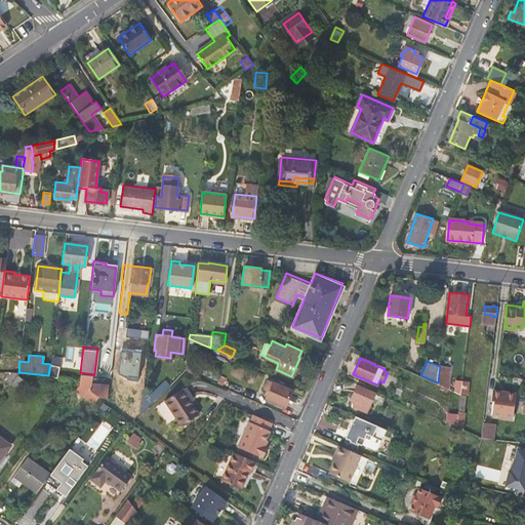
[(192,366),(190,371),(199,375),(201,370),(192,366)]
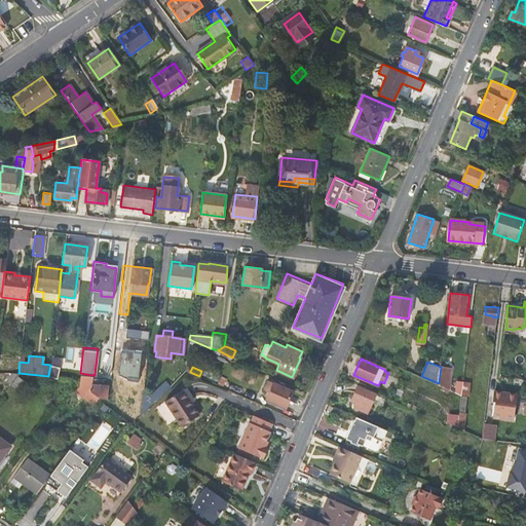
[(451,368),(441,367),(439,383),(439,385),(449,389),(451,368)]
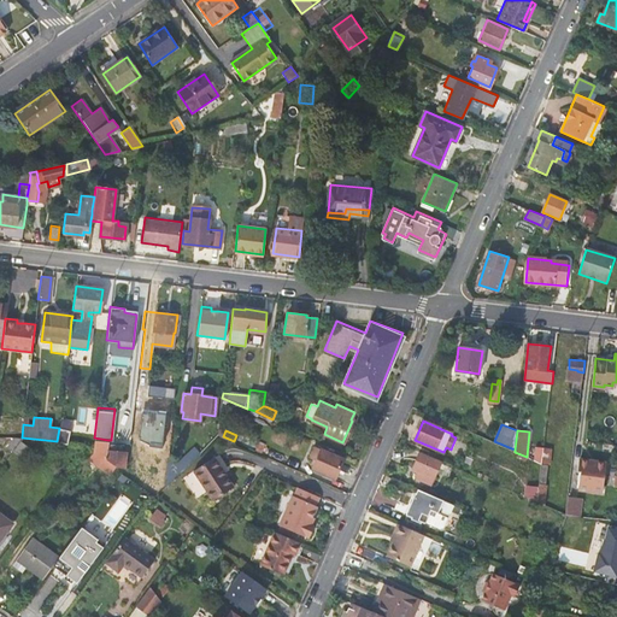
[(21,439),(13,438),(6,447),(12,451),(19,440),(21,439)]
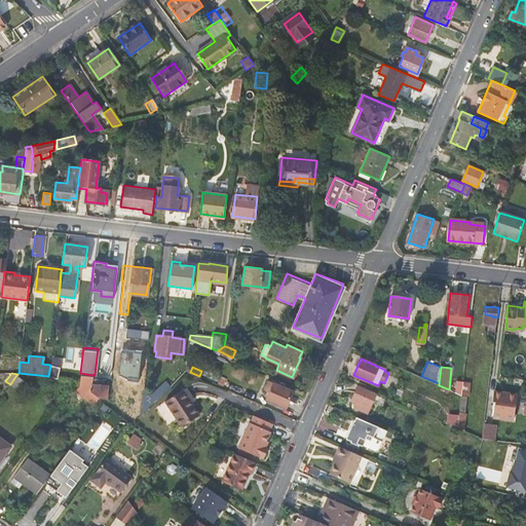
[(102,380),(91,379),(91,375),(80,373),(79,386),(89,393),(96,399),(97,397),(99,398),(106,398),(107,386),(101,385),(102,380)]
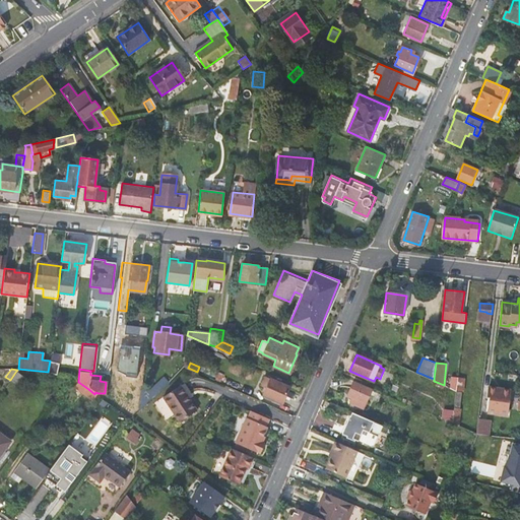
[(22,376),(16,371),(10,380),(16,384),(22,376)]
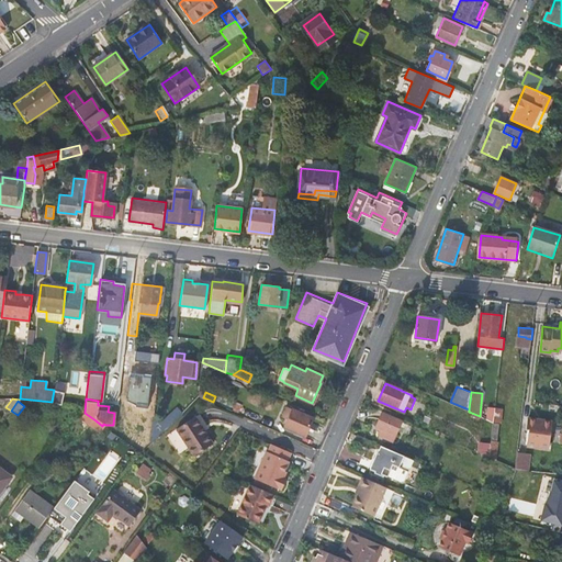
[(160,422),(166,427),(182,412),(177,405),(160,422)]
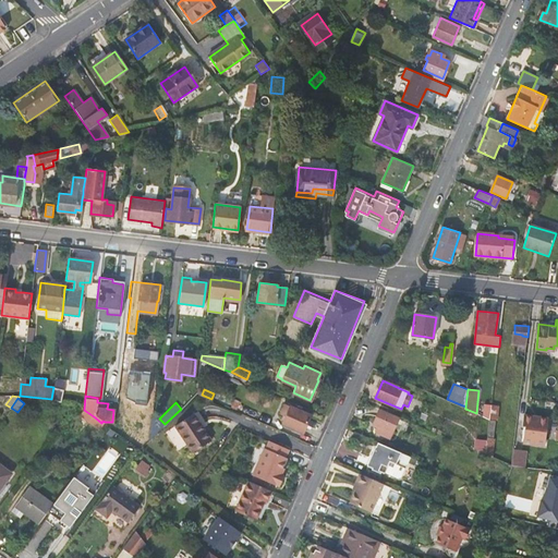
[(310,413),(283,402),(279,411),(286,414),(282,423),(302,431),(310,413)]
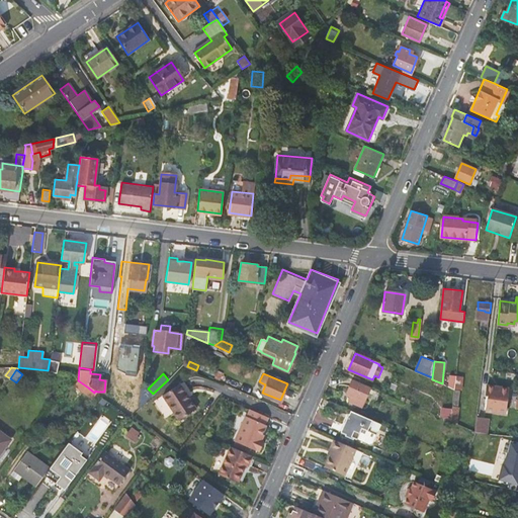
[(349,401),(357,404),(359,400),(364,402),(370,386),(363,383),(353,378),(346,394),(351,396),(349,401)]
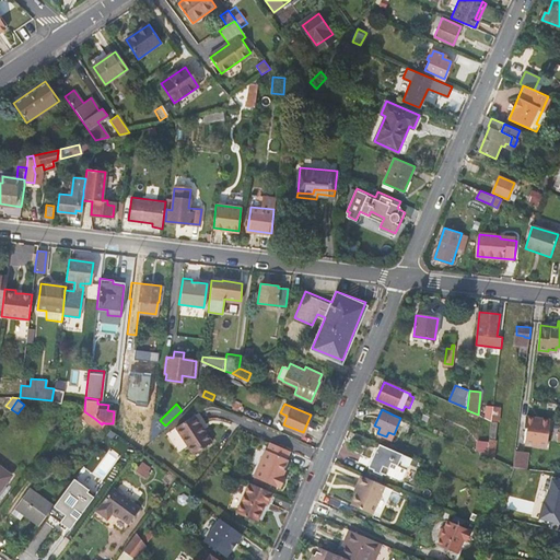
[(95,419),(84,411),(83,410),(79,417),(97,430),(102,424),(95,419)]
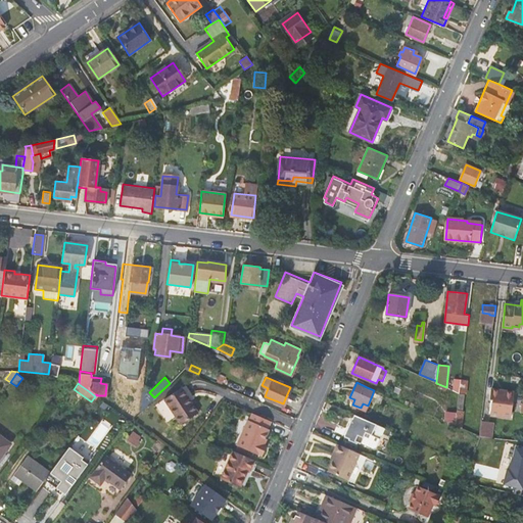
[(192,392),(186,383),(181,386),(164,396),(181,423),(198,412),(187,395),(192,392)]
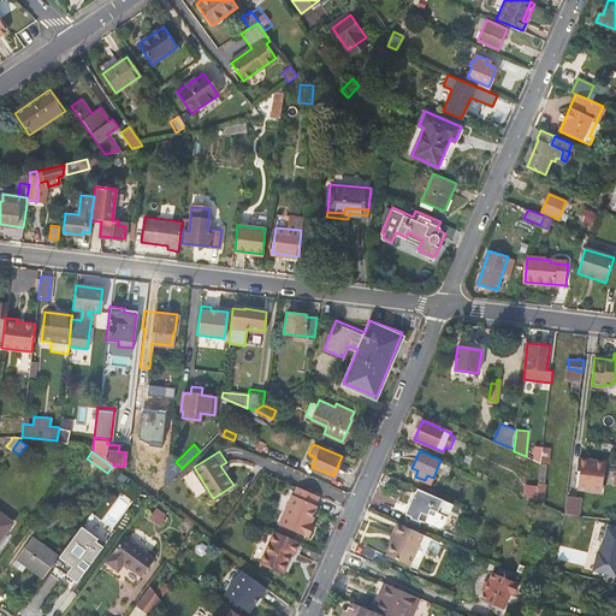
[(609,462),(578,458),(576,471),(580,471),(579,489),(605,492),(609,462)]
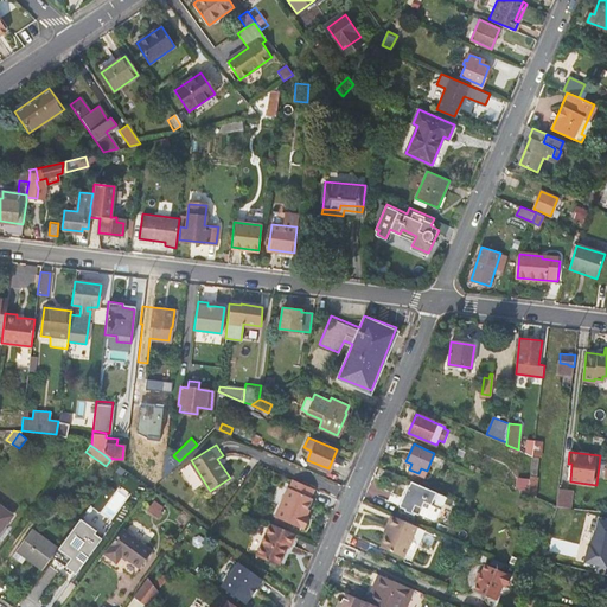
[(304,516),(307,509),(312,499),(310,498),(314,487),(293,478),(288,489),(286,487),(273,516),(299,526),(300,525),(304,528),(308,518),(306,517),(304,516)]
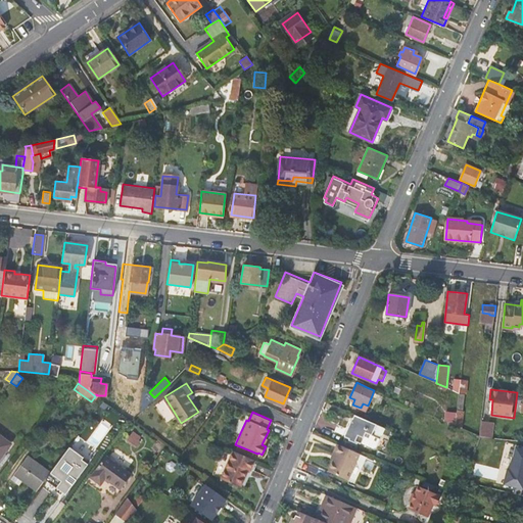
[(447,412),(444,421),(455,425),(457,415),(447,412)]
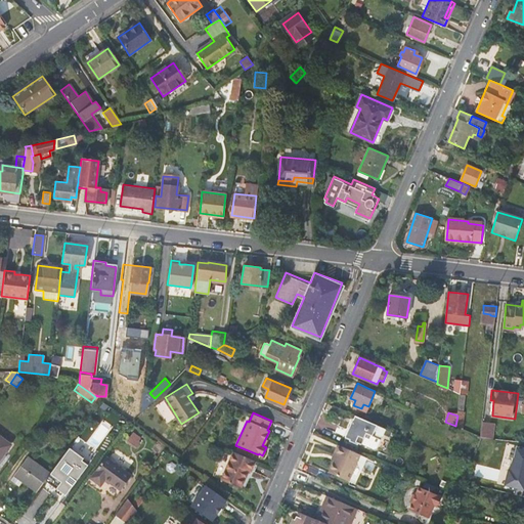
[(379,439),(383,428),(352,415),(346,429),(336,424),(333,432),(345,437),(359,443),(363,433),(379,439)]
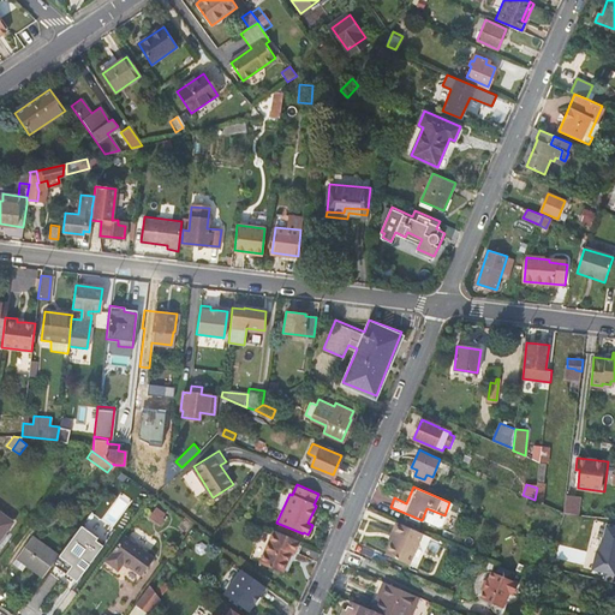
[(579,497),(566,496),(565,513),(577,514),(579,497)]
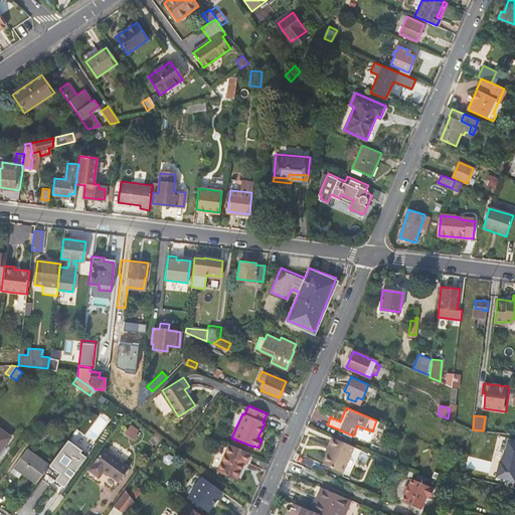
[(86,428),(80,424),(73,433),(79,438),(86,428)]
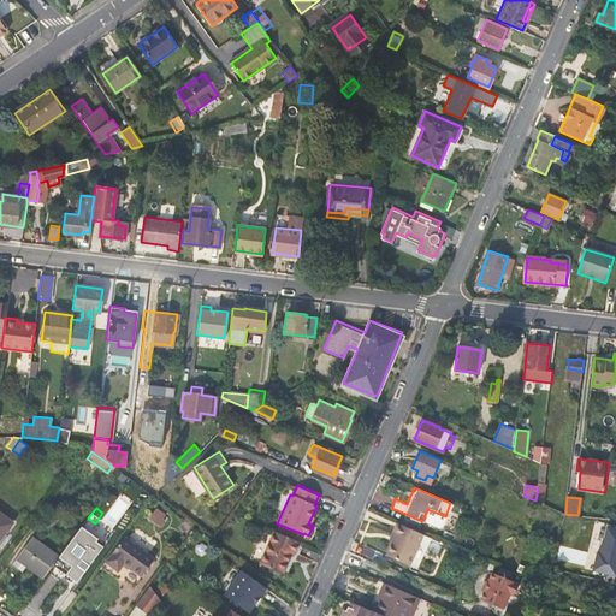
[(157,508),(147,520),(159,528),(167,516),(157,508)]
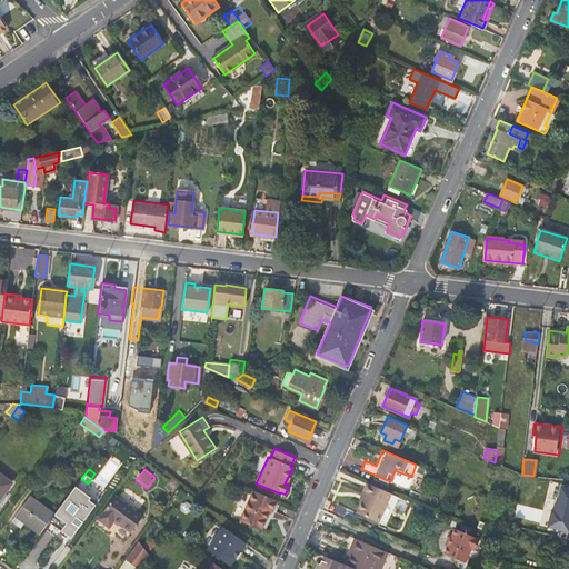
[(10,482),(0,475),(0,501),(7,495),(2,491),(10,482)]
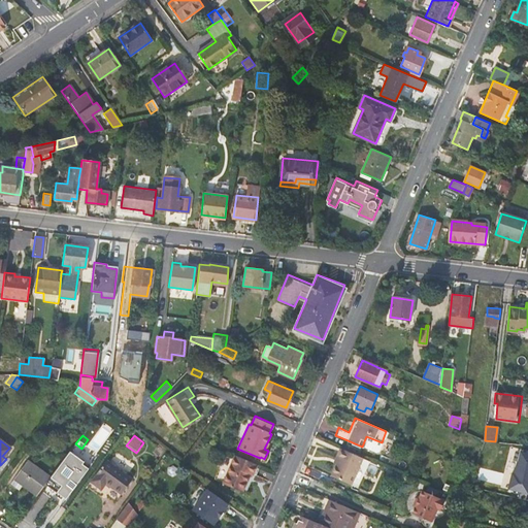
[(362,448),(362,447),(348,440),(344,447),(363,455),(365,449),(362,448)]
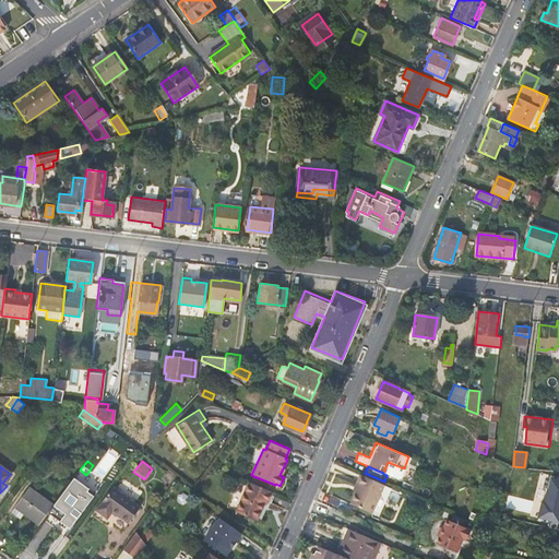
[(384,484),(360,474),(356,483),(359,484),(356,490),(351,503),(371,512),(384,484)]
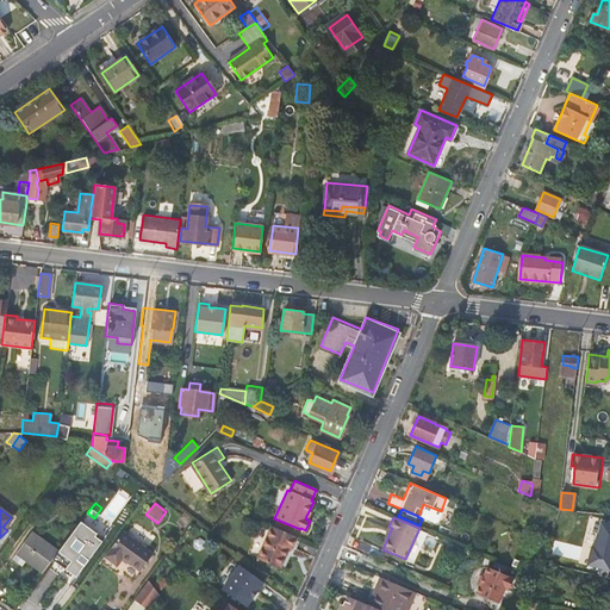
[(609,522),(603,521),(596,546),(592,546),(587,564),(609,568),(609,522)]
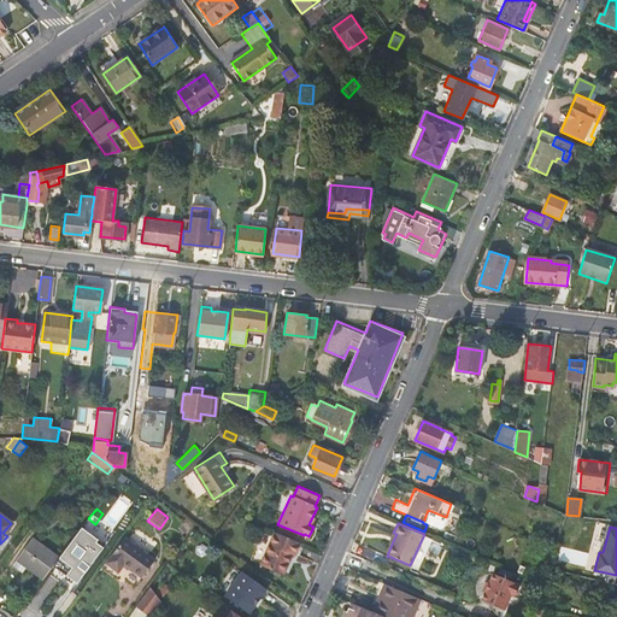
[(274,530),(259,564),(283,575),(292,556),(295,557),(301,542),(274,530)]
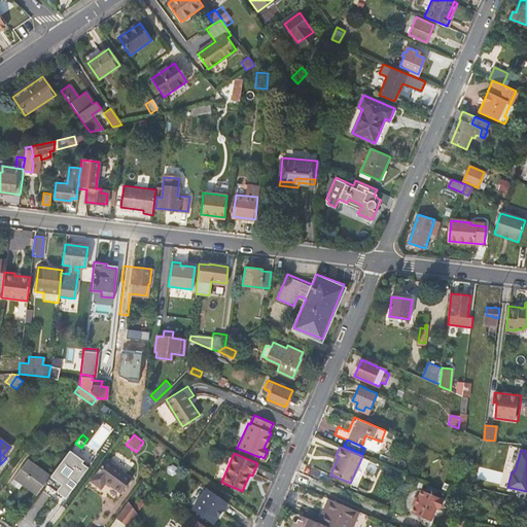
[(74,464),(67,458),(54,476),(71,489),(77,479),(83,470),(74,464)]
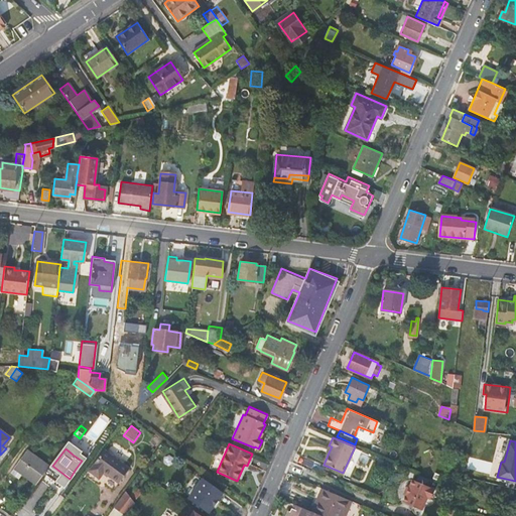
[(22,473),(36,483),(49,466),(26,449),(10,472),(18,478),(22,473)]
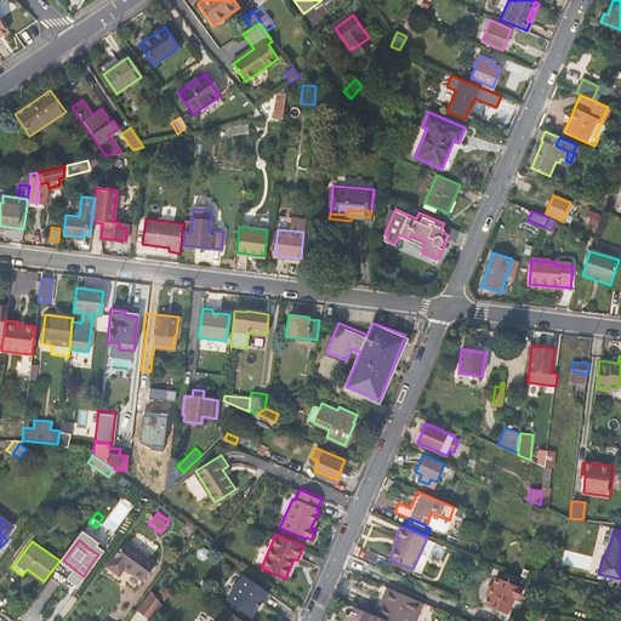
[(152,568),(123,545),(103,571),(117,581),(123,573),(138,585),(152,568)]
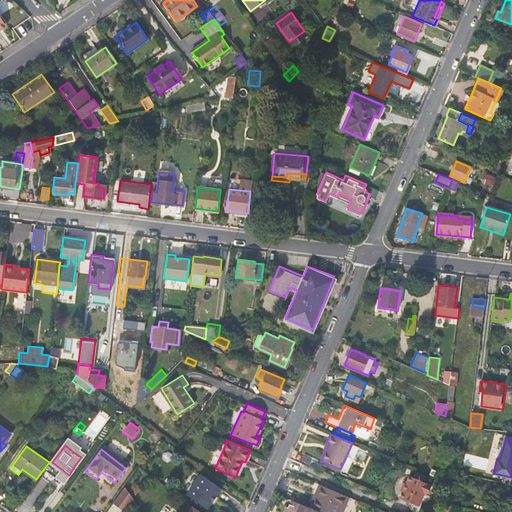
[(201,473),(187,494),(207,508),(221,488),(201,473)]
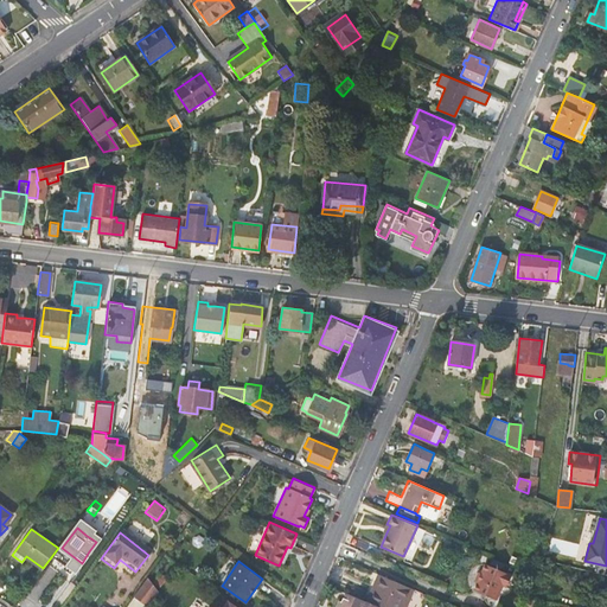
[(511,575),(485,563),(481,570),(479,572),(475,580),(477,583),(474,590),(504,602),(510,588),(506,586),(511,575)]
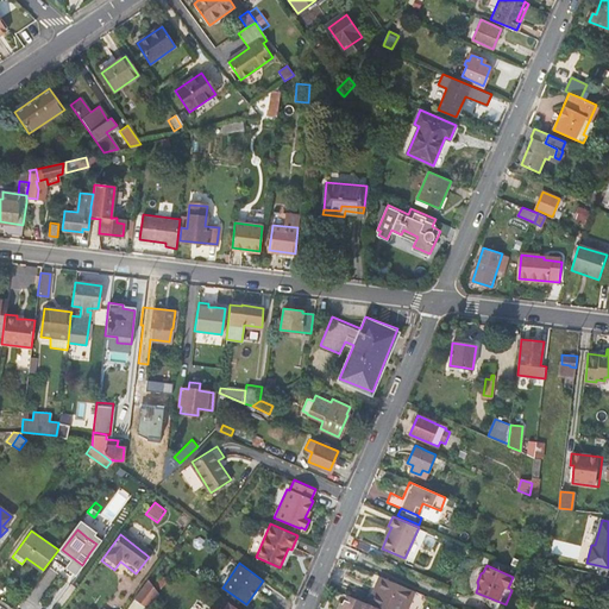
[(544,577),(535,575),(534,577),(531,588),(539,590),(544,577)]
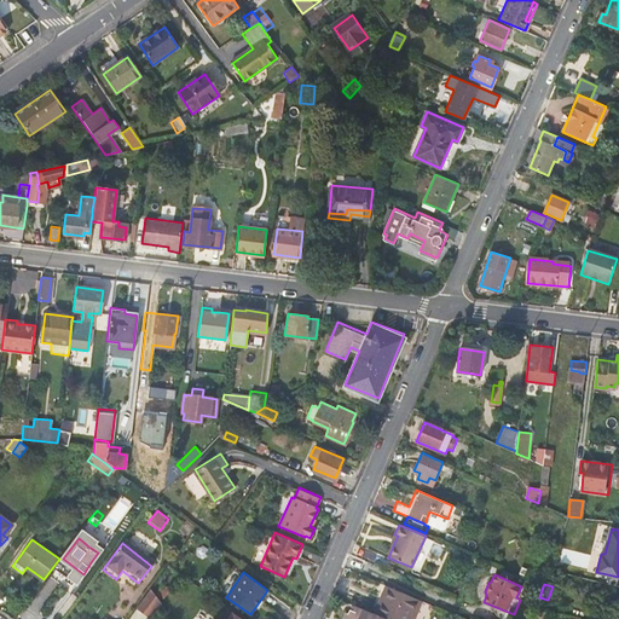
[(420,618),(427,603),(387,586),(377,608),(375,614),(386,618),(420,618)]
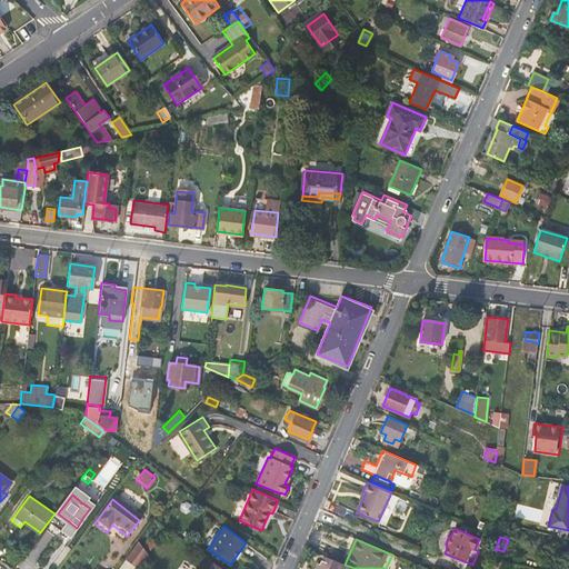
[(149,556),(139,541),(126,558),(139,568),(149,556)]
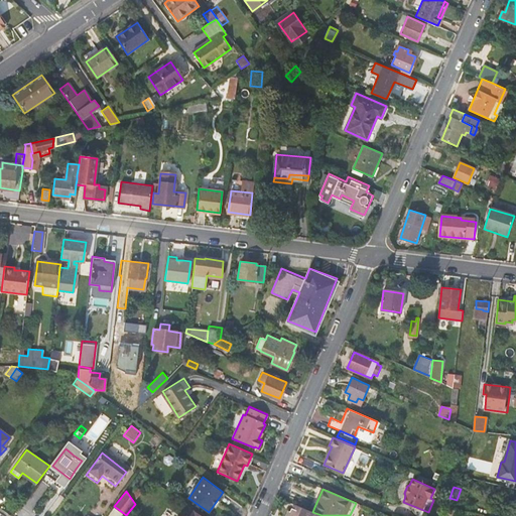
[(321,515),(312,512),(298,506),(297,509),(293,508),(291,512),(289,511),(286,515),(321,515)]
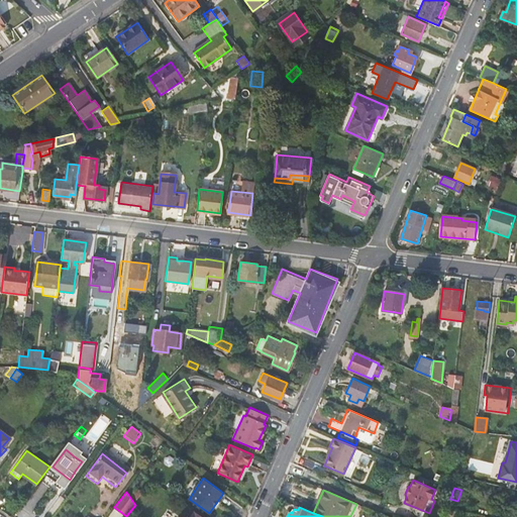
[(451,516),(454,509),(447,508),(444,516),(451,516)]
